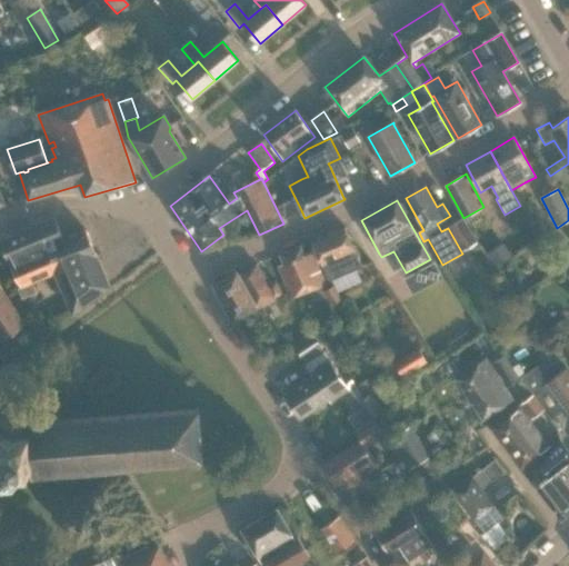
[(287,204),(277,209),(283,221),(292,217),(287,204)]
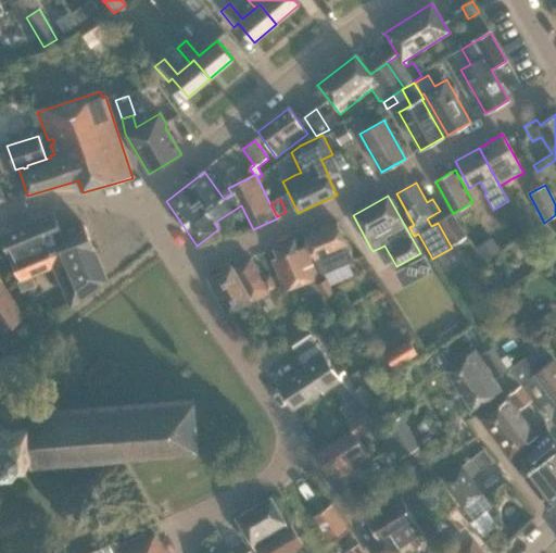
[(33,277),(54,267),(72,309),(108,281),(85,226),(63,235),(53,213),(0,237),(21,281),(19,283),(22,292),(36,287),(33,277)]
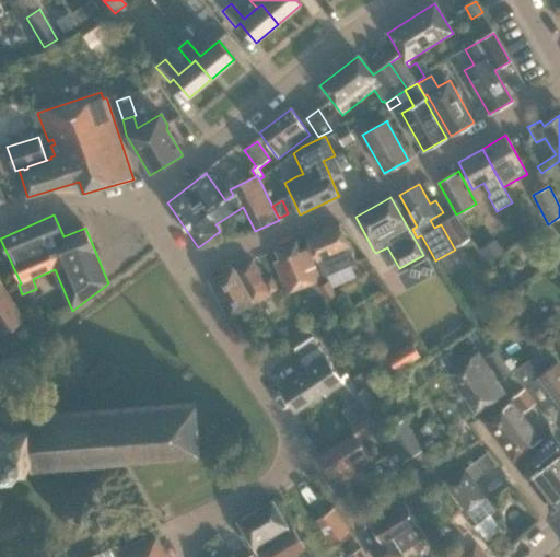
[(456,247),(469,240),(455,216),(442,223),(456,247)]
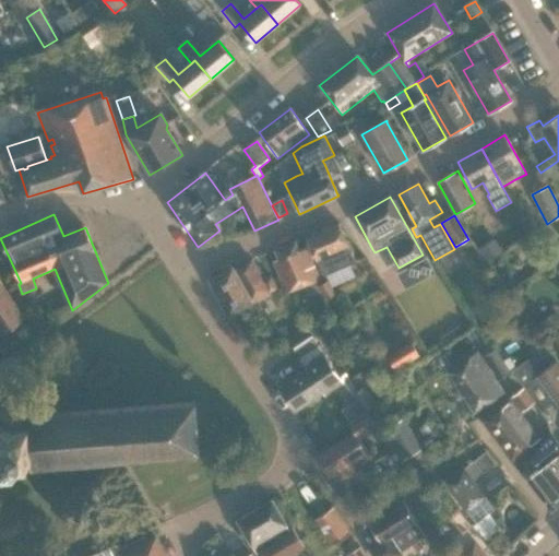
[(323,276),(356,262),(349,247),(340,224),(307,239),(317,262),(323,276)]
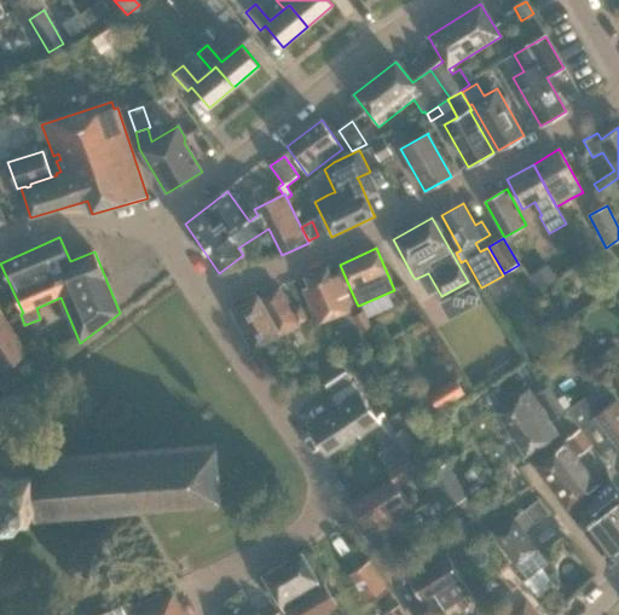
[(318,325),(328,320),(354,309),(340,274),(330,278),(328,270),(305,278),(310,288),(304,290),(318,325)]
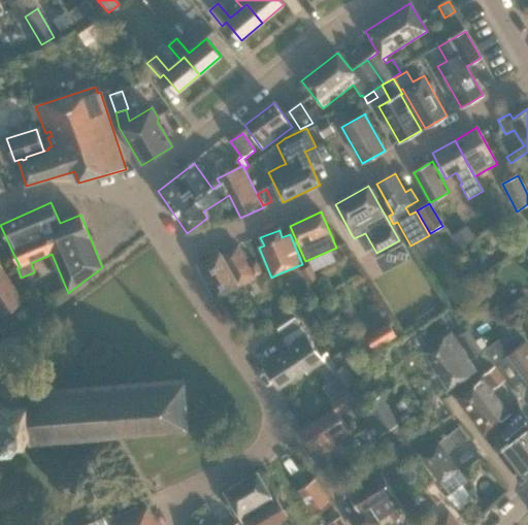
[(255,276),(262,273),(256,262),(250,266),(238,247),(221,255),(220,254),(198,265),(217,299),(238,287),(237,287),(255,277),(255,276)]
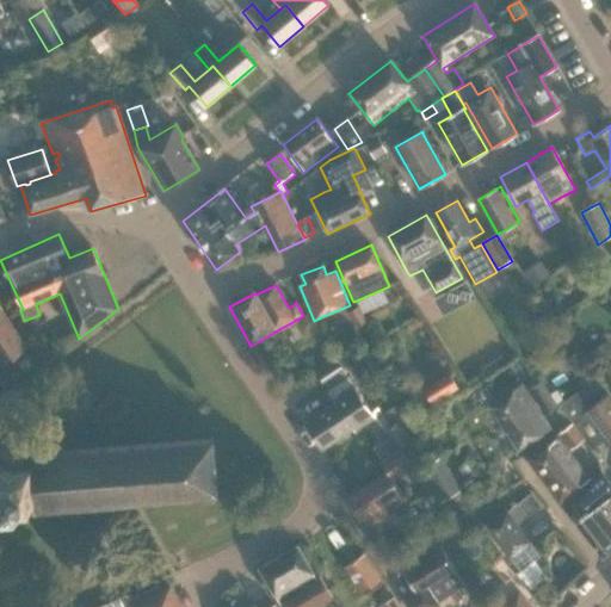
[(0,308),(0,361),(2,366),(28,350),(0,308)]
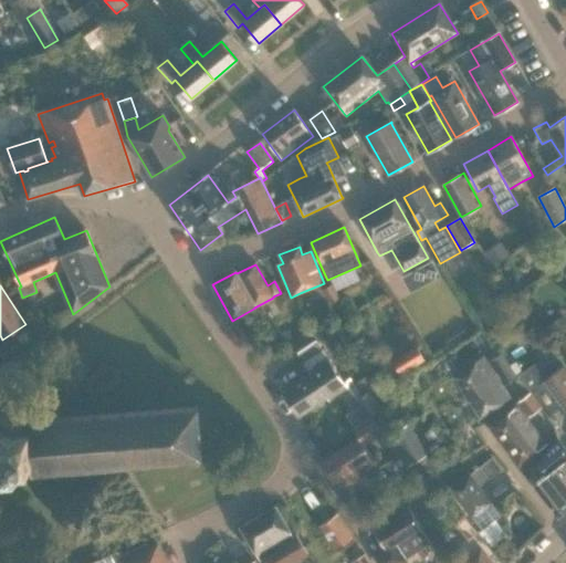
[(341,299),(333,285),(322,291),(331,305),(341,299)]
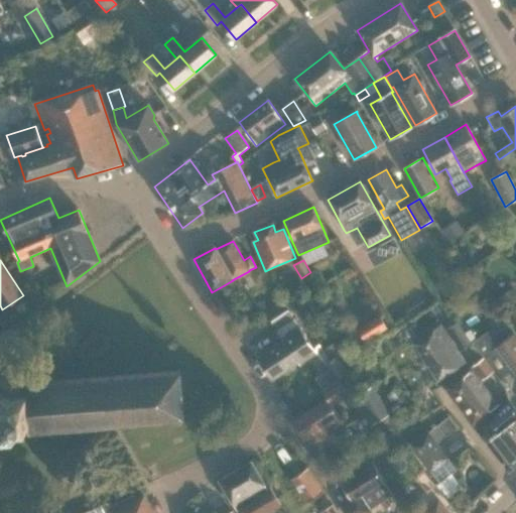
[(515,301),(515,290),(514,288),(502,296),(509,306),(515,301)]
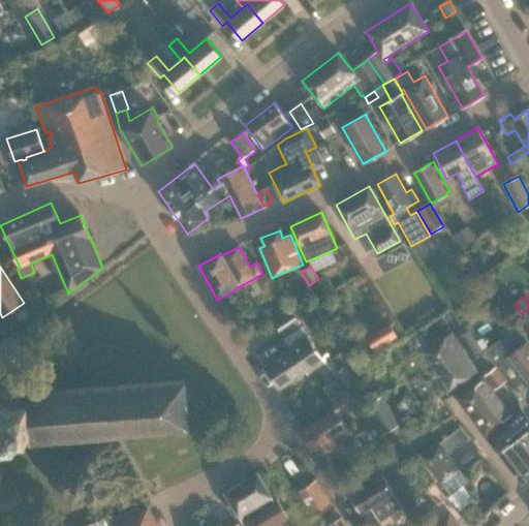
[(300,327),(289,311),(273,322),(283,338),(300,327)]
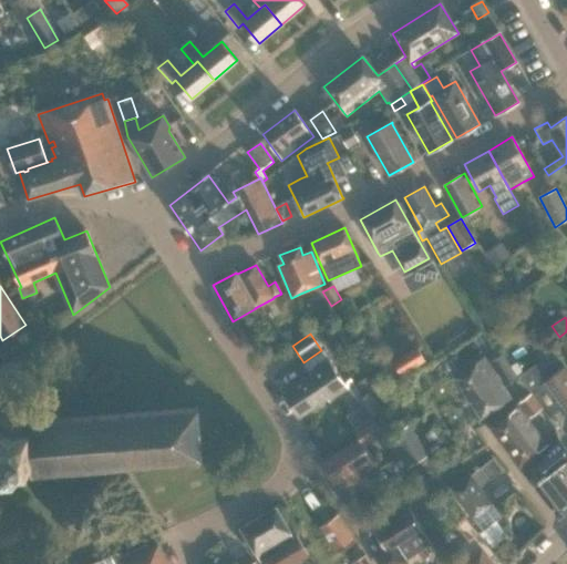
[(426,361),(418,347),(393,362),(394,363),(390,367),(398,379),(426,361)]
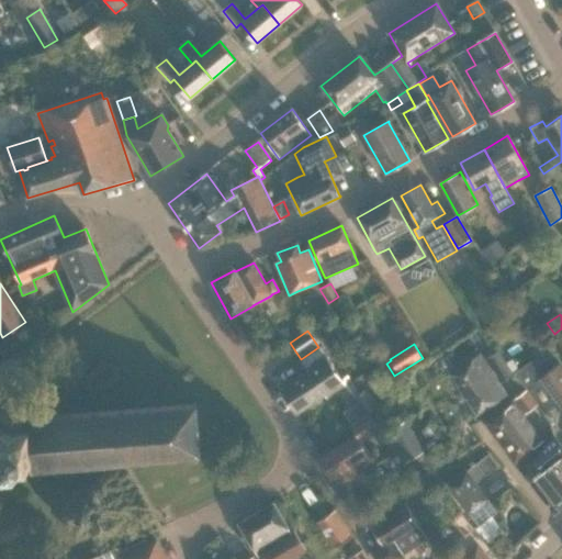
[(296,414),(298,413),(314,402),(318,403),(322,401),(323,397),(325,395),(326,398),(345,386),(367,416),(380,409),(367,390),(360,394),(348,377),(343,380),(321,348),(301,361),(308,371),(280,390),(296,414)]
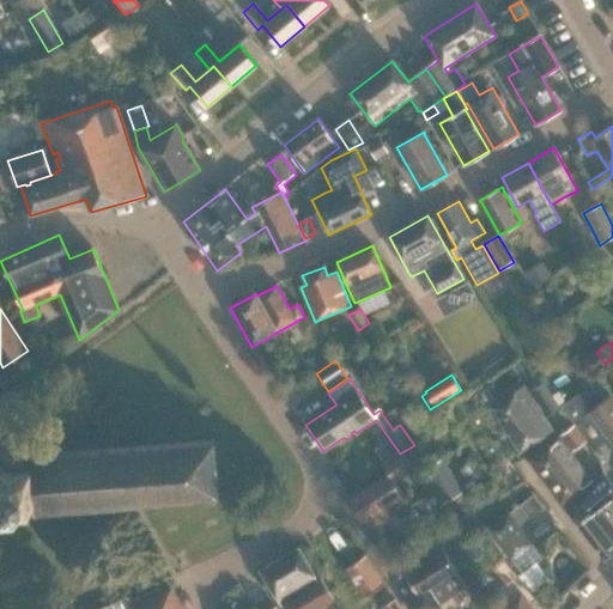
[(530,391),(548,418),(559,409),(542,383),(530,391)]
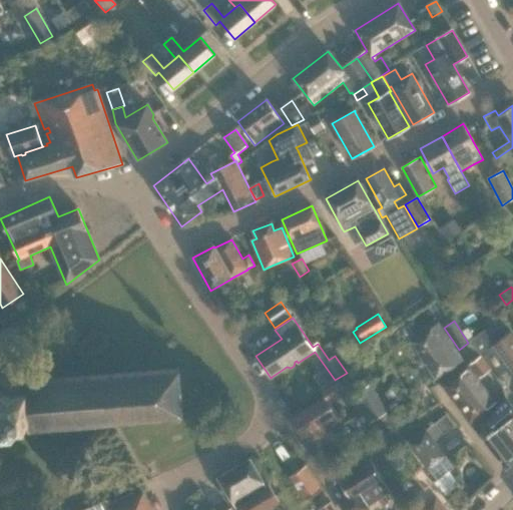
[(435,378),(462,361),(438,325),(412,342),(435,378)]
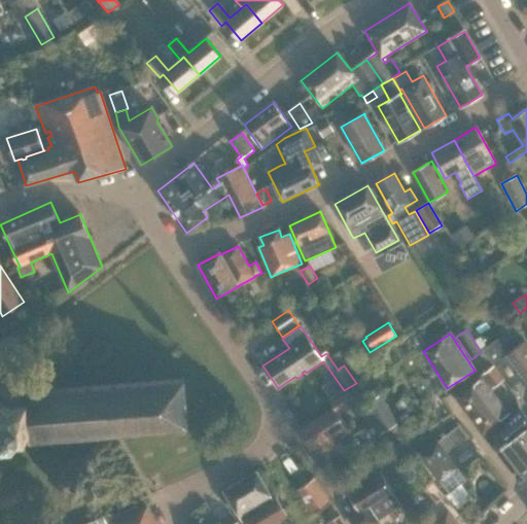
[(508,354),(505,356),(524,379),(526,383),(526,343),(526,342),(508,354)]
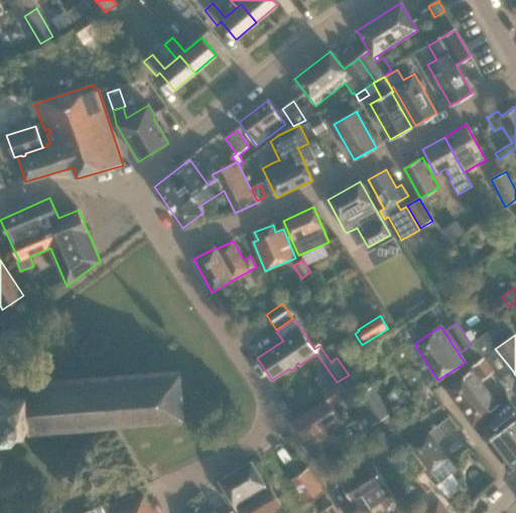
[(482,337),(472,344),(481,357),(482,357),(483,359),(484,359),(493,352),(482,337)]
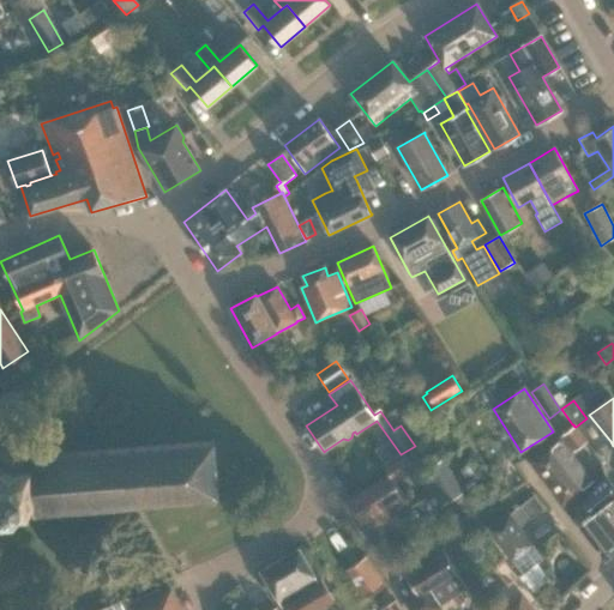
[(407,421),(398,409),(386,417),(395,429),(407,421)]
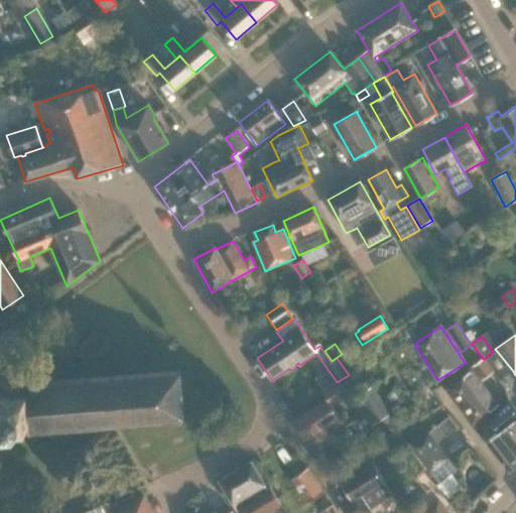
[(481,381),(493,372),(483,359),(469,369),(471,371),(465,376),(446,390),(473,424),(499,405),(481,381)]
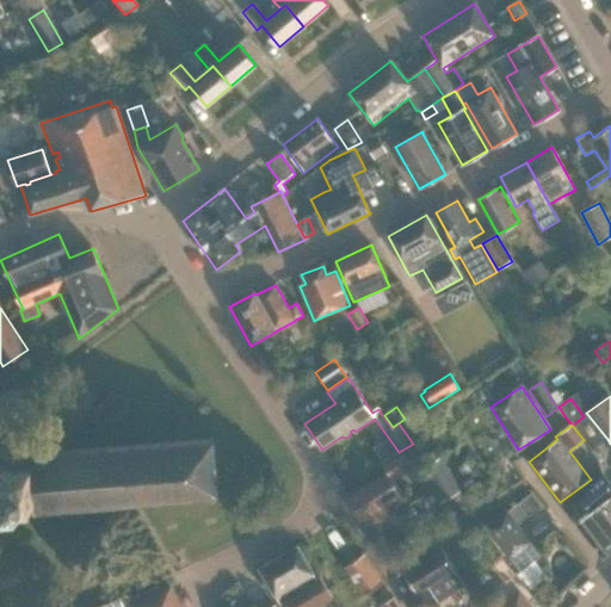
[(134,500),(217,493),(214,439),(32,454),(34,463),(0,466),(1,483),(2,501),(35,499),(36,509),(134,500)]
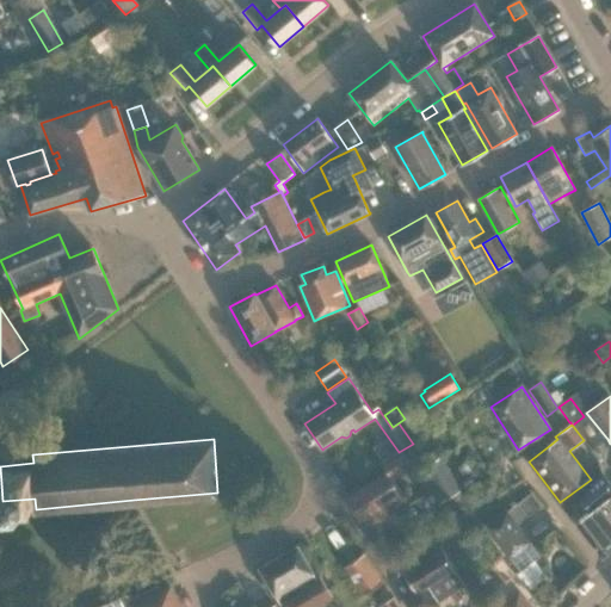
[(393,479),(412,466),(403,452),(382,465),(387,474),(346,499),(359,521),(402,495),(393,479)]
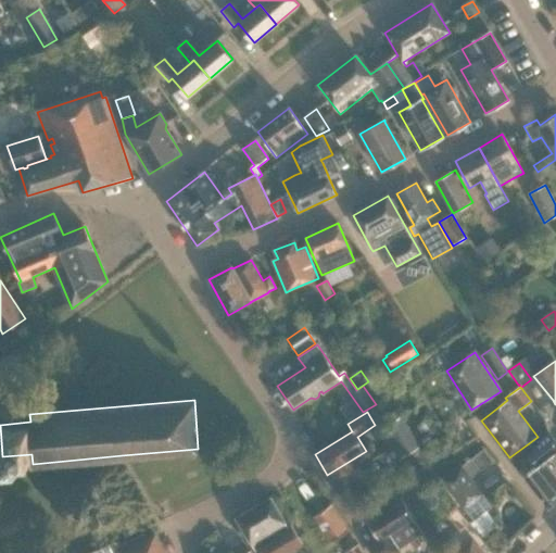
[(401,417),(382,429),(402,459),(420,447),(401,417)]
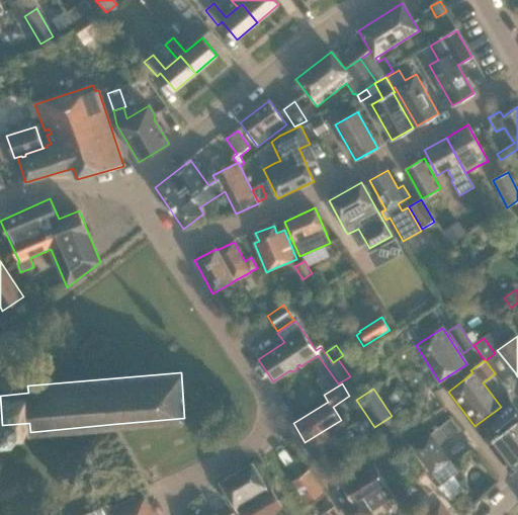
[(511,473),(517,467),(517,411),(512,403),(490,420),(501,433),(488,443),(511,473)]
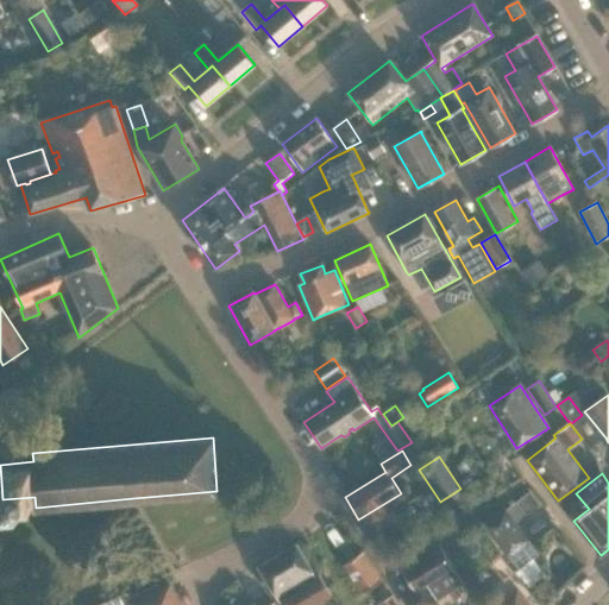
[(529,493),(518,503),(527,516),(540,506),(529,493)]
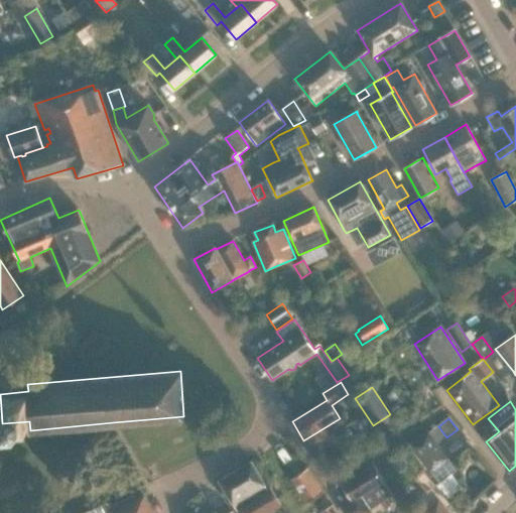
[(439,485),(458,471),(448,459),(428,432),(410,446),(430,473),(439,485)]
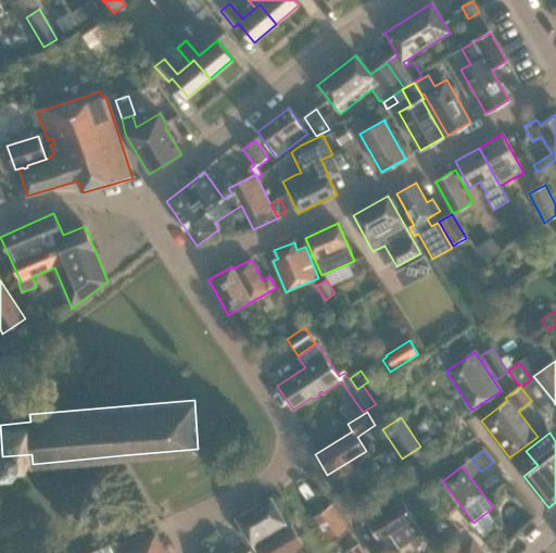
[(290,552),(294,550),(303,544),(291,525),(288,527),(272,498),(237,518),(255,550),(257,552),(290,552)]
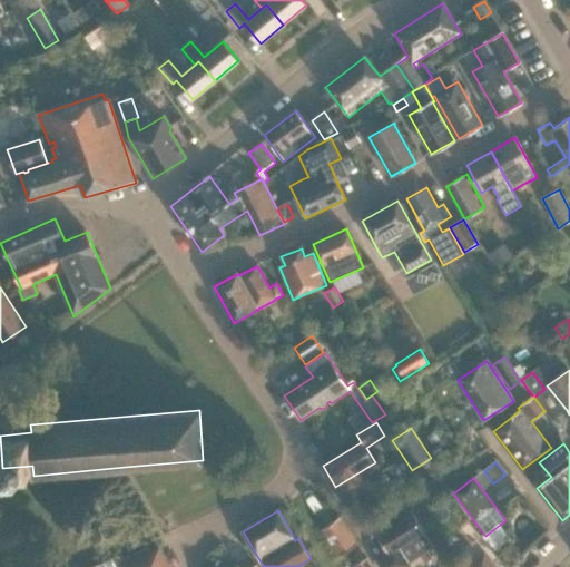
[(389,553),(374,561),(377,566),(411,566),(409,563),(409,561),(433,547),(425,534),(411,511),(375,534),(389,553)]
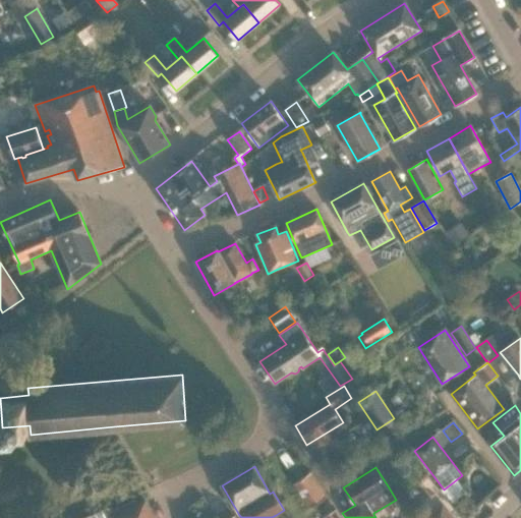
[(310,509),(328,497),(310,473),(294,484),(310,509)]
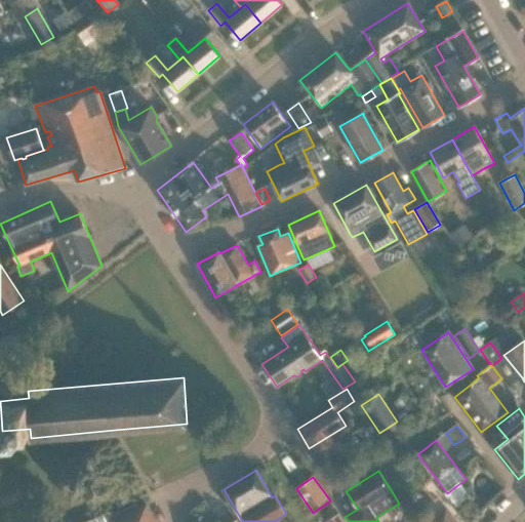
[(154,521),(146,506),(138,510),(135,505),(111,517),(113,521),(154,521)]
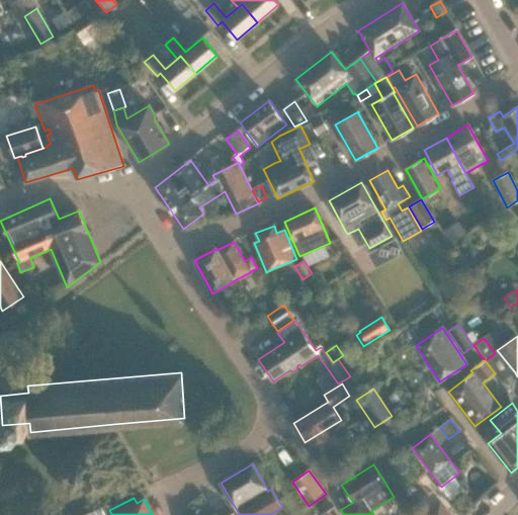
[(449,514),(440,503),(427,514),(449,514)]
